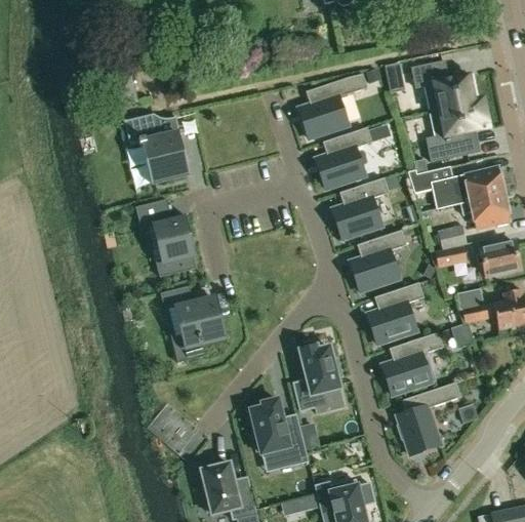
[(443,61),(411,67),(415,87),(425,85),(430,111),(475,102),(469,73),(447,78),(443,61)]
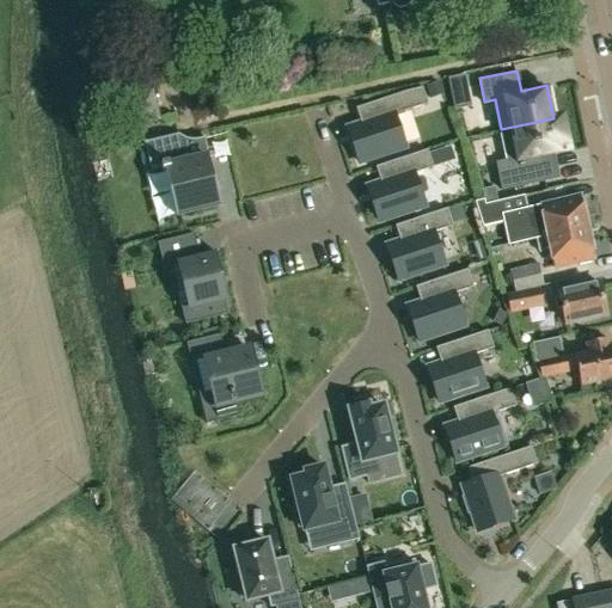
[(447,75),(451,90),(467,86),(465,72),(447,75)]
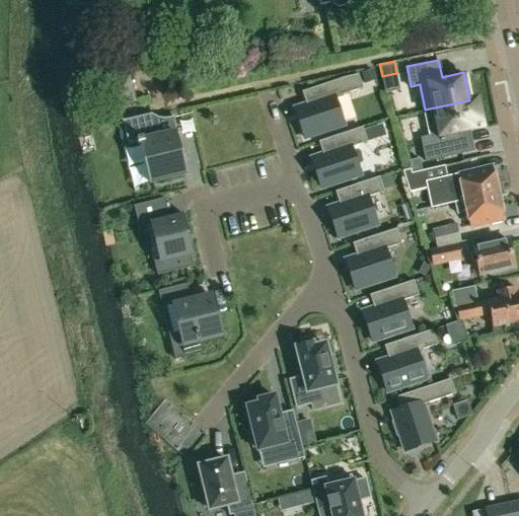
[(361,70),(365,81),(377,77),(373,66),(361,70)]
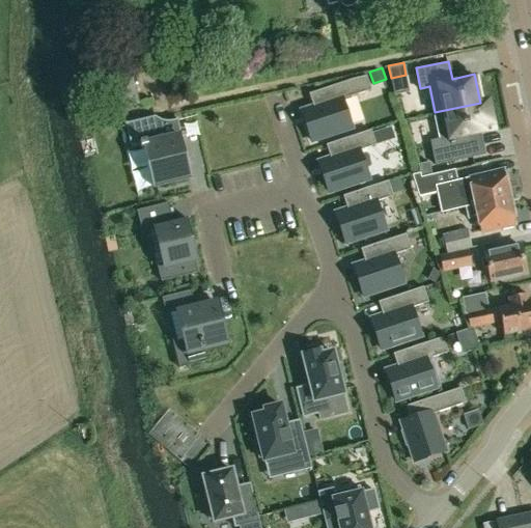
[(102,77),(108,109),(140,103),(134,71),(102,77)]
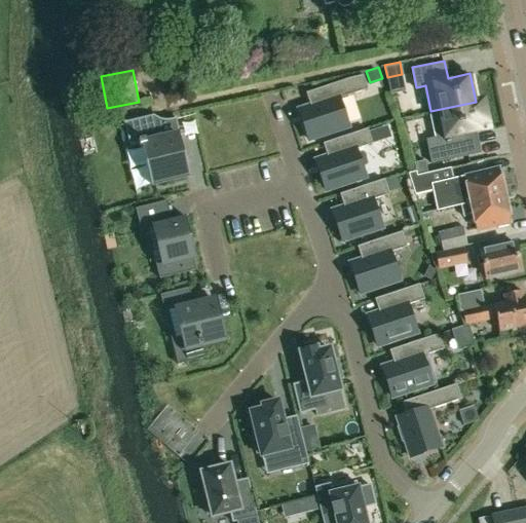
[(348,124),(339,97),(368,87),(363,73),(350,76),(306,90),(310,104),(299,107),(309,138),(348,124)]
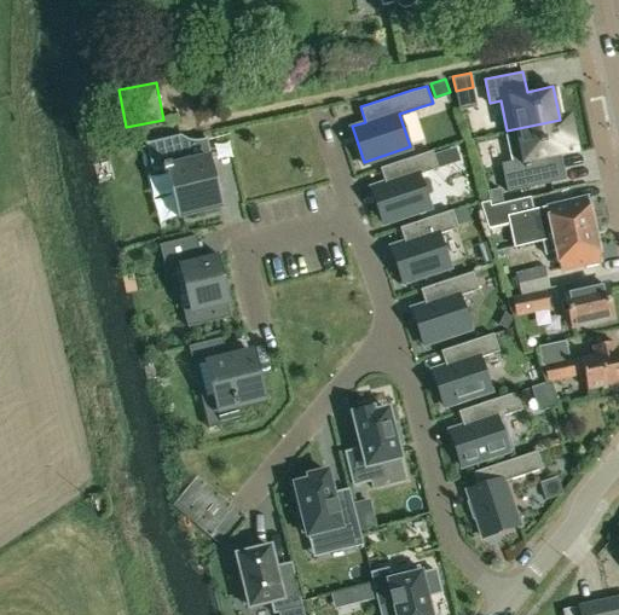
[(514,160),(502,162),(508,189),(533,184),(532,178),(551,174),(547,155),(566,151),(565,143),(573,140),(567,117),(560,120),(507,131),(514,160)]
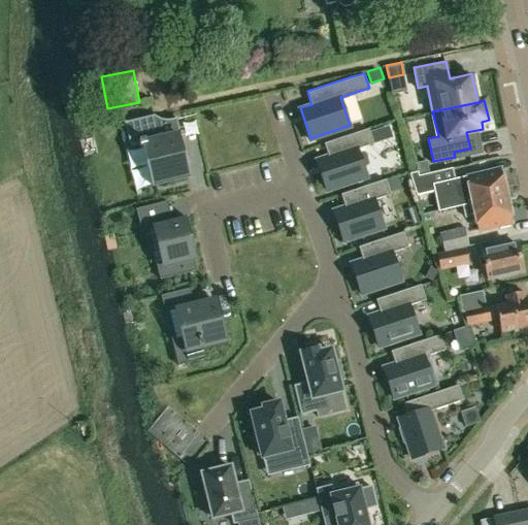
[(174,116),(175,117),(171,118),(168,118),(164,118),(161,117),(158,116),(157,115),(155,113),(126,120),(125,120),(130,144),(138,142),(139,144),(144,143),(155,184),(188,175),(180,146),(184,145),(176,116),(174,116)]
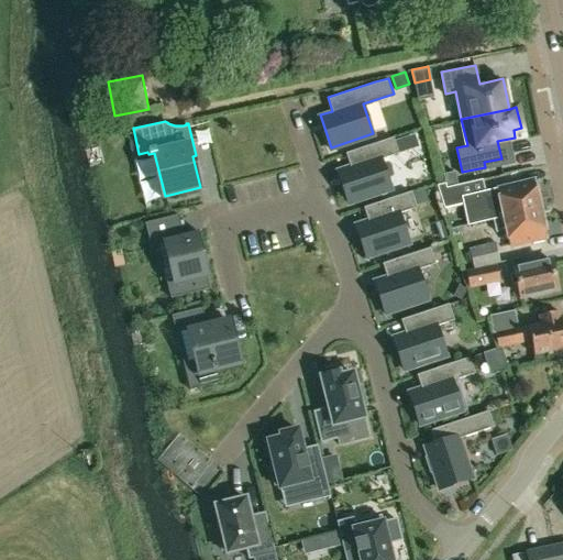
[(390,187),(381,157),(398,152),(394,135),(345,151),(350,165),(338,168),(349,201),(390,187)]
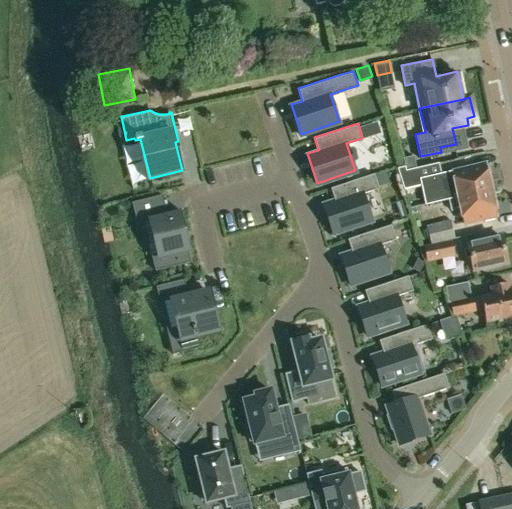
[(404,156),(405,168),(416,165),(414,153),(404,156)]
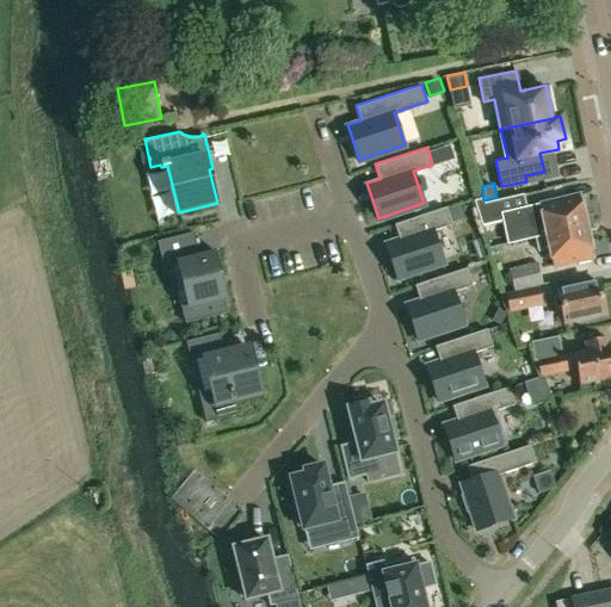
[(503,211),(510,241),(537,235),(587,223),(586,222),(580,193),(503,211)]
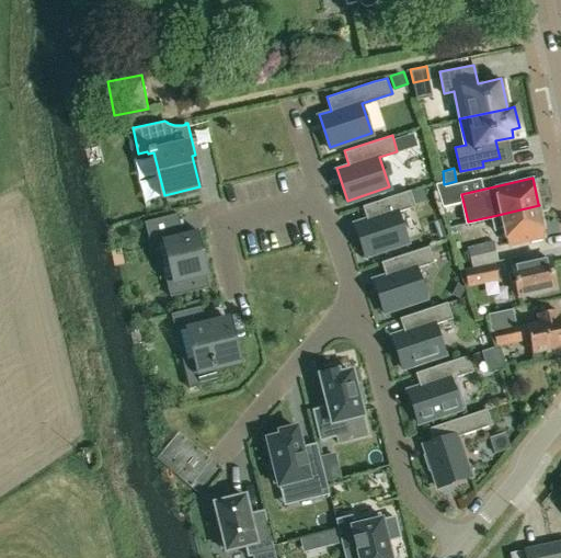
[(355,223),(366,254),(407,241),(397,211),(415,205),(410,189),(363,205),(367,218),(355,223)]
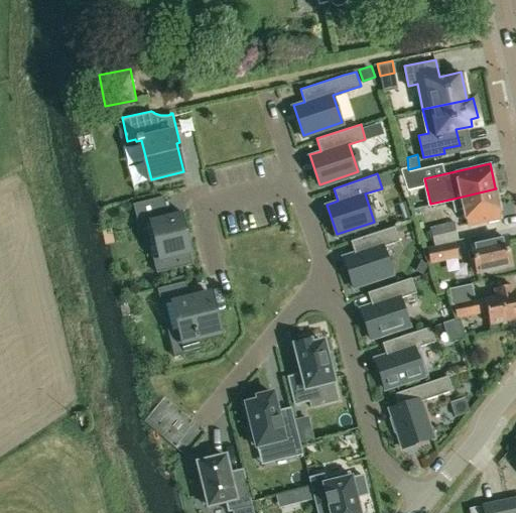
[(464,209),(467,224),(502,216),(496,188),(454,199),(457,211),(464,209)]
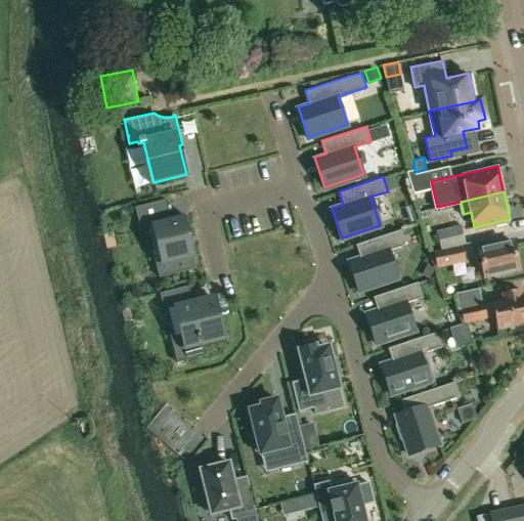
[(155,259),(159,275),(194,266),(182,214),(171,217),(166,198),(135,206),(140,227),(154,224),(163,258),(155,259)]
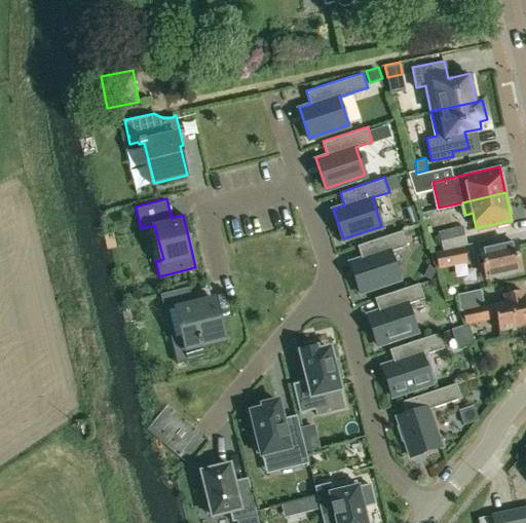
[(440,230),(445,250),(462,246),(468,244),(463,224),(440,230)]
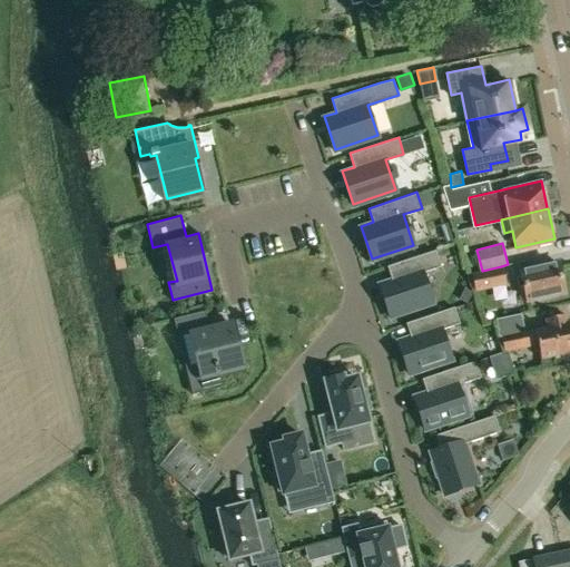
[(435,248),(387,265),(392,279),(380,283),(391,315),(432,301),(422,271),(441,265),(435,248)]
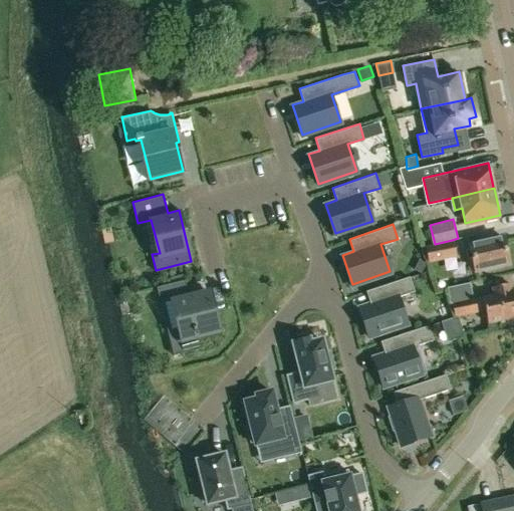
[(469,258),(472,270),(510,262),(505,236),(470,243),(473,258),(469,258)]
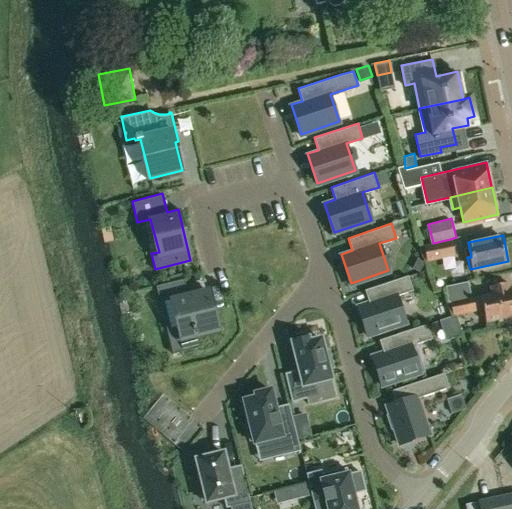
[(453,252),(450,239),(433,243),(424,245),(428,258),(453,252)]
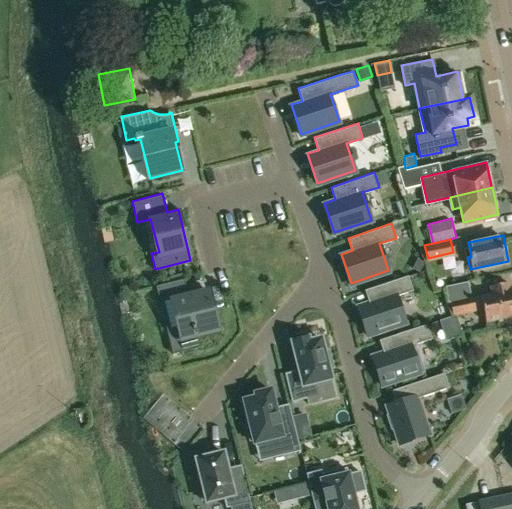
[(412,266),(419,270),(425,260),(417,257),(412,266)]
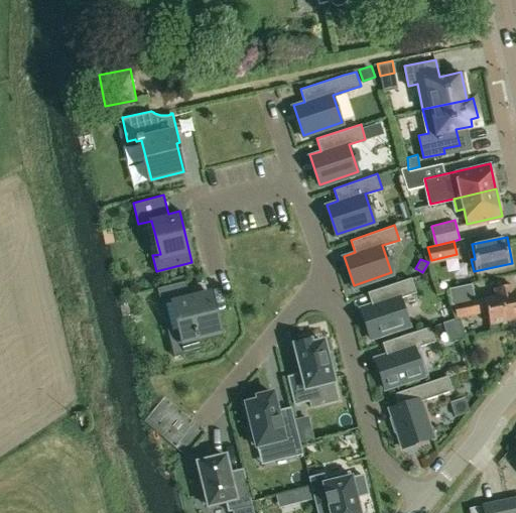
[(170,276),(172,283),(184,279),(183,273),(170,276)]
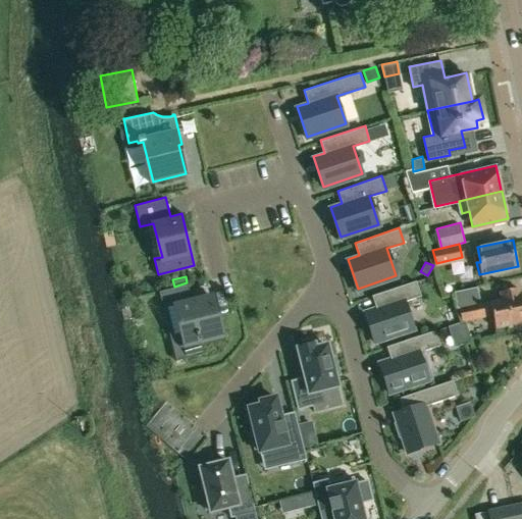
[(404,300),(421,295),(416,280),(372,295),(376,307),(365,311),(365,312),(375,341),(414,328),(404,300)]
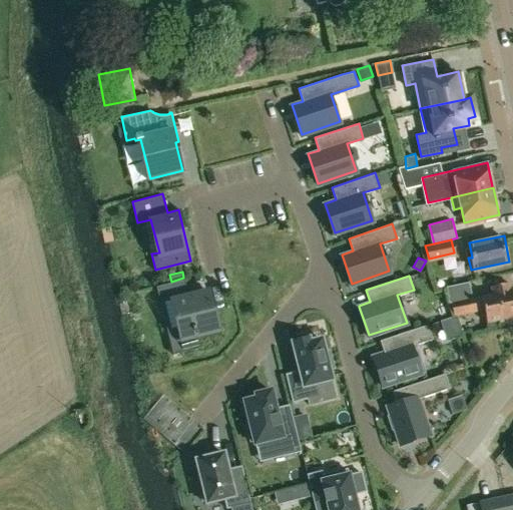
[(188,294),(186,289),(184,279),(156,286),(160,301),(161,300),(161,301),(172,298),(179,326),(174,327),(175,328),(167,330),(173,353),(201,346),(198,336),(206,334),(206,335),(218,332),(207,288),(195,291),(195,292),(188,294)]
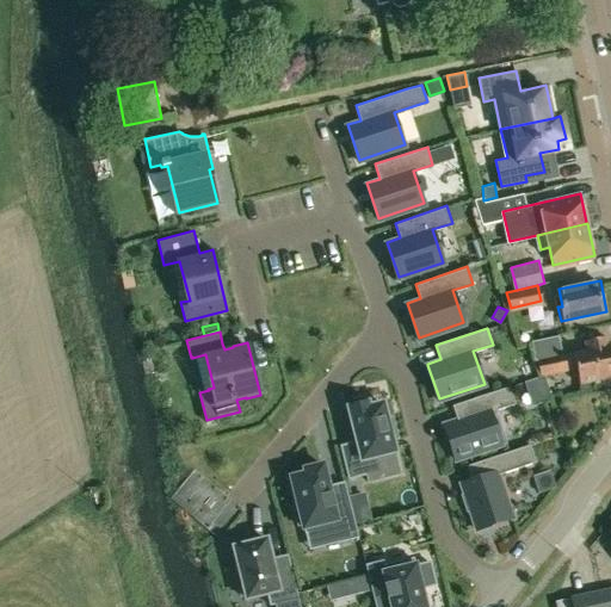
[(536,342),(539,358),(542,375),(566,370),(566,369),(578,366),(581,382),(603,377),(604,382),(606,384),(610,382),(610,342),(609,344),(606,335),(586,339),(587,347),(562,353),(559,338),(536,342)]
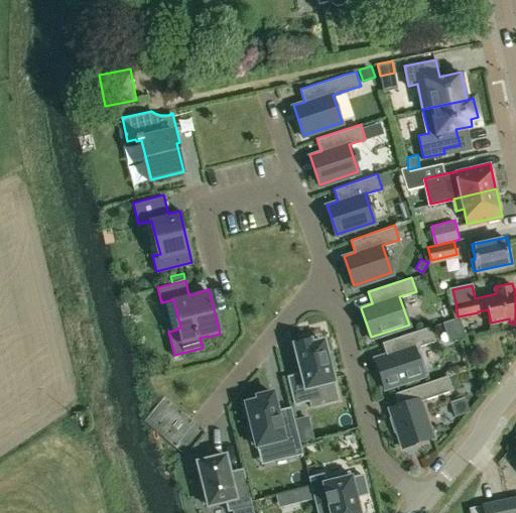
[(460,326),(456,316),(442,321),(445,331),(460,326)]
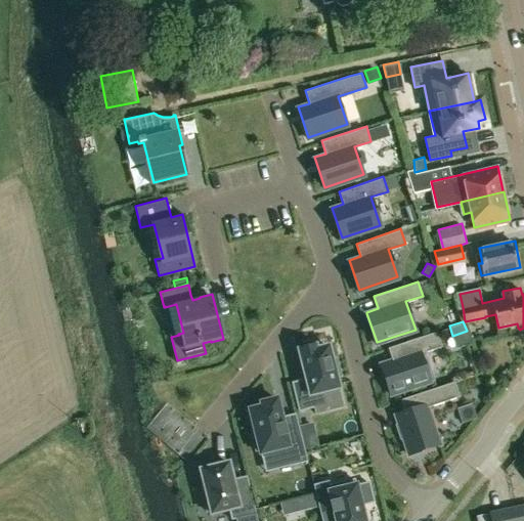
[(425,351),(442,345),(437,331),(388,347),(392,359),(381,363),(391,393),(434,379),(425,351)]
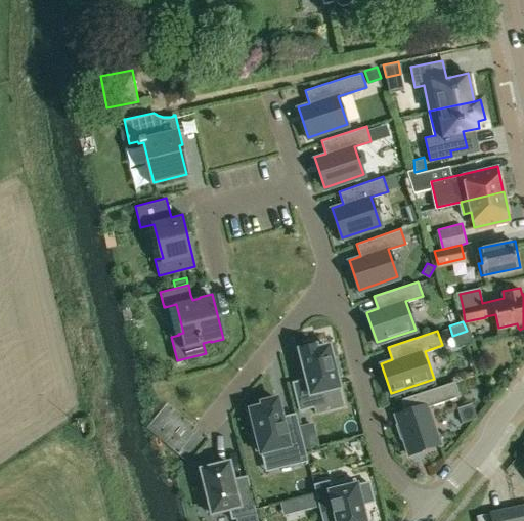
[(297,351),(306,383),(295,386),(301,409),(330,401),(326,390),(339,386),(336,379),(340,378),(335,357),(331,358),(326,347),(314,351),(313,347),(297,351)]
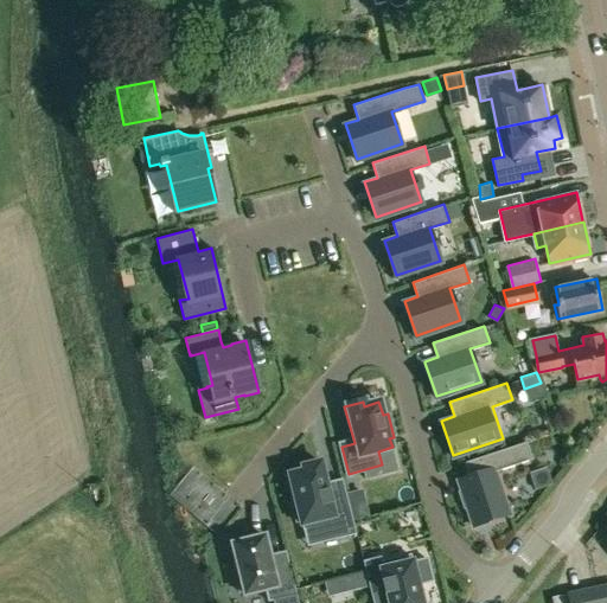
[(526,441),(465,461),(470,475),(459,479),(462,489),(459,491),(465,506),(467,505),(473,524),(509,512),(494,470),(532,457),(526,441)]
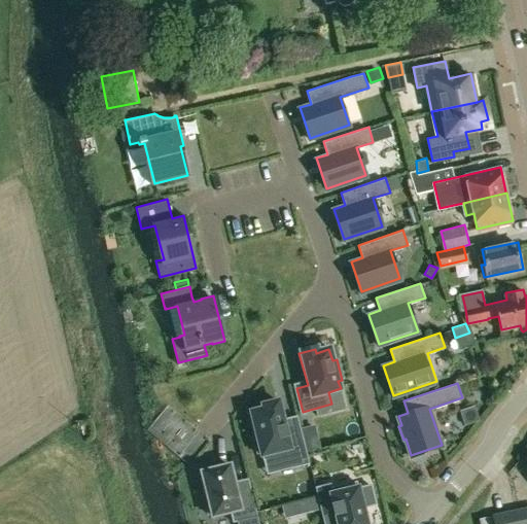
[(262,458),(290,452),(293,465),(309,462),(301,426),(287,429),(286,425),(285,425),(279,399),(262,404),(264,408),(251,411),(256,434),(253,435),(257,452),(260,451),(262,458)]
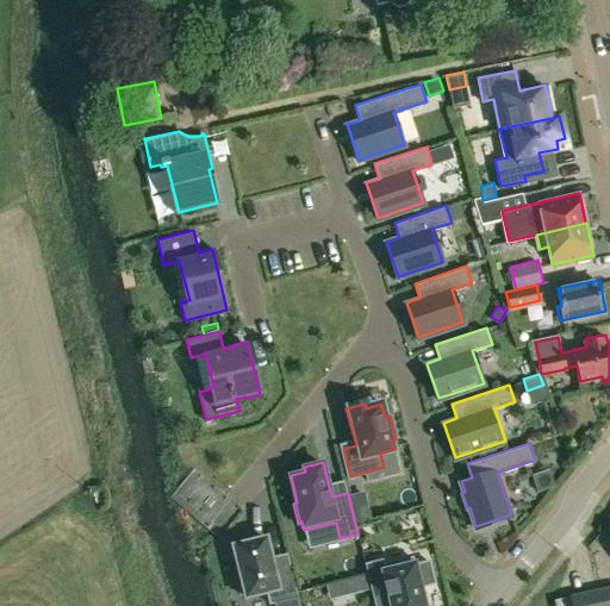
[(363,489),(348,493),(349,501),(366,498),(363,489)]
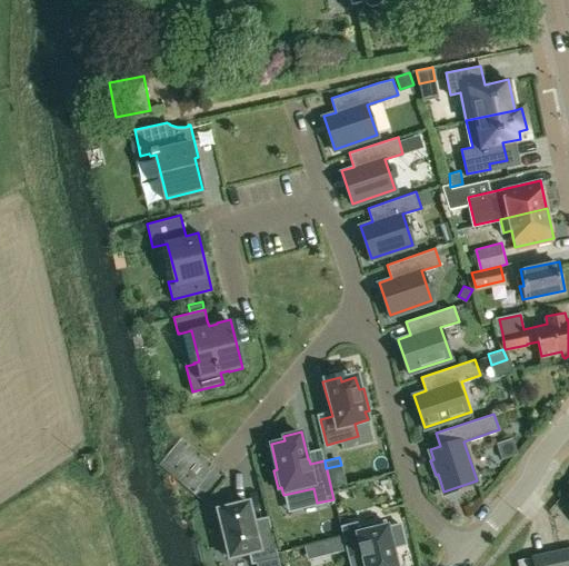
[(218,508),(223,530),(219,532),(225,554),(229,553),(230,556),(249,552),(251,562),(278,556),(270,526),(256,530),(248,502),(245,503),(243,498),(222,504),(221,504),(221,508),(218,508)]
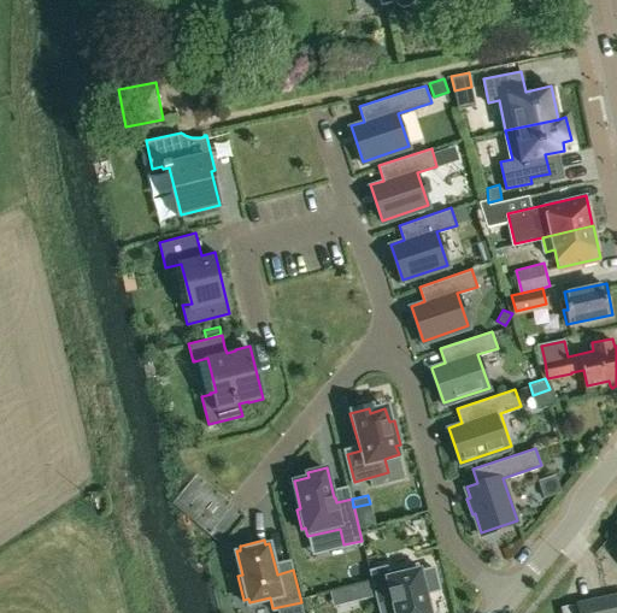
[(419,570),(417,563),(388,570),(387,565),(369,570),(377,601),(391,597),(392,603),(394,602),(397,612),(429,612),(424,593),(440,589),(434,565),(419,570)]
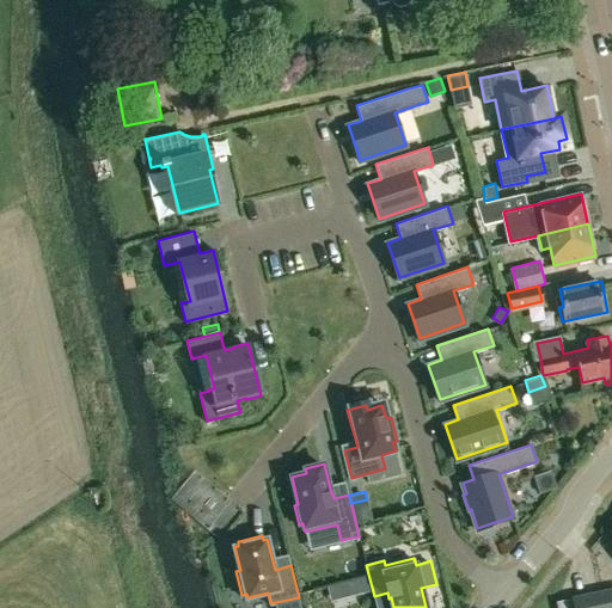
[(356,577),(361,591),(372,589),(368,573),(356,577)]
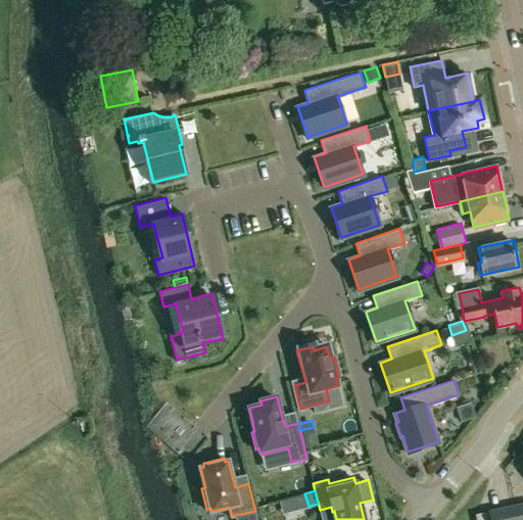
[(522,519),(522,502),(489,509),(490,519),(522,519)]
